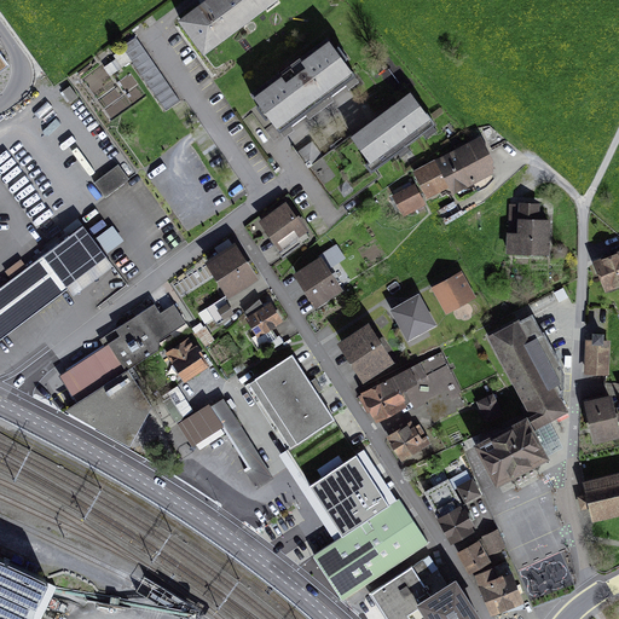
[(284,0),(212,0),(178,25),(204,61),(284,0)]
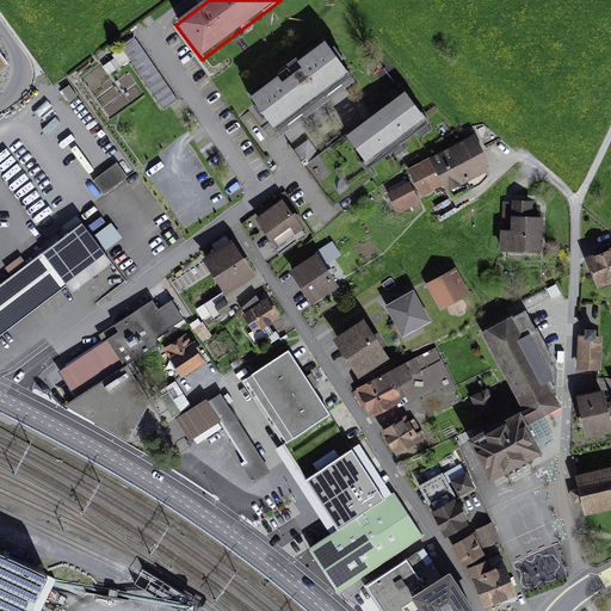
[(178,100),(134,38),(119,47),(162,110),(178,100)]
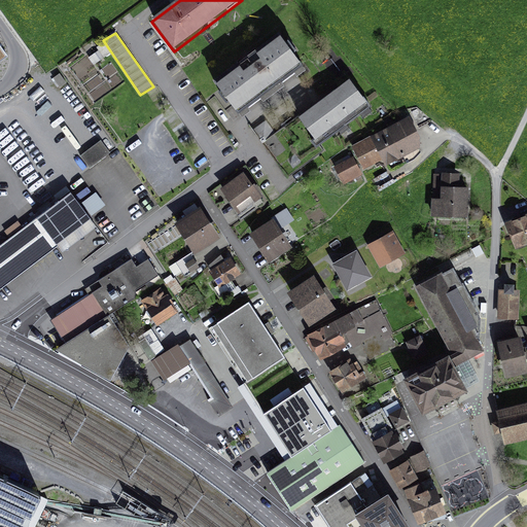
[(285,41),(279,35),(216,81),(216,86),(234,111),(232,113),(237,118),(303,70),(284,44),(285,41)]
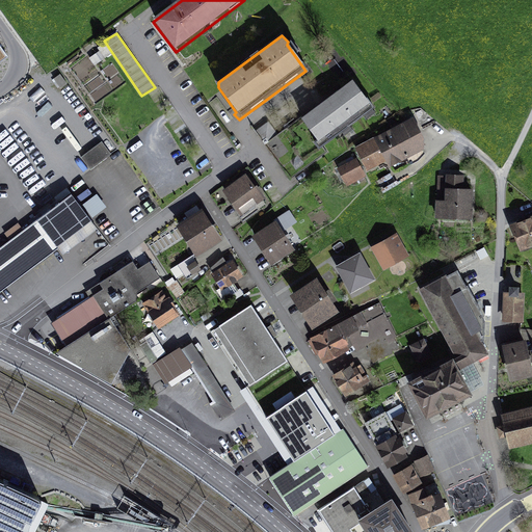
[(68,84),(60,74),(54,79),(61,88),(68,84)]
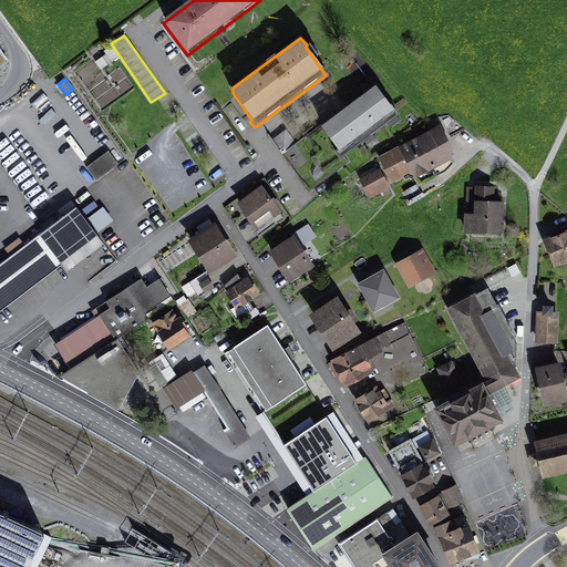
[(399,116),(377,86),(321,129),(338,151),(334,154),(340,161),(399,116)]
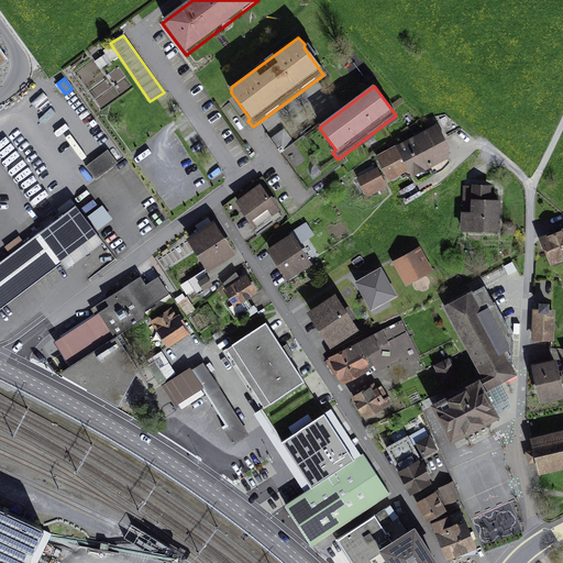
[(449,148),(438,125),(375,158),(388,183),(408,174),(411,179),(449,161),(449,148)]
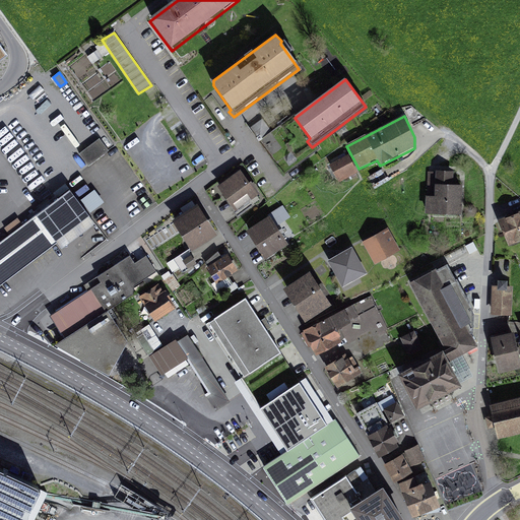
[(90,144),(78,152),(88,166),(109,150),(100,137),(90,144)]
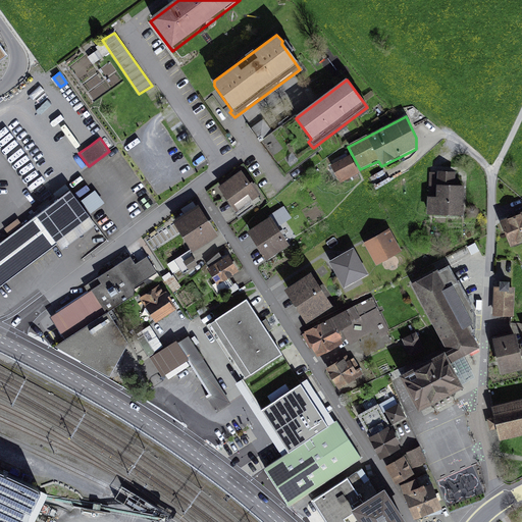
[(350,156),(330,166),(341,185),(359,174),(350,156)]
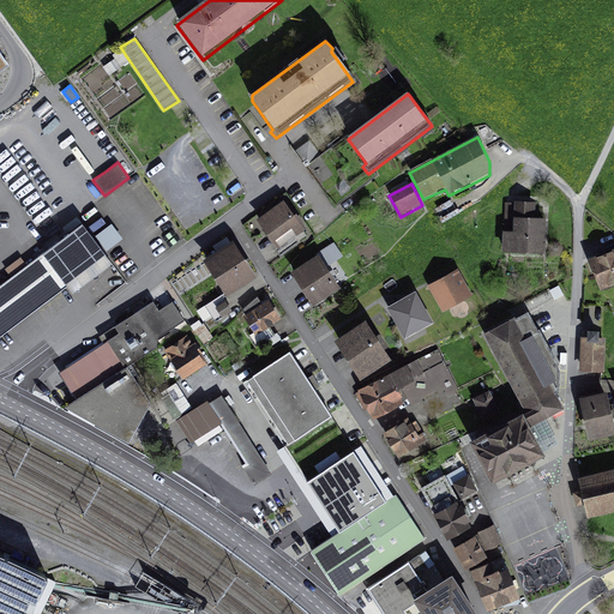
[(284,198),(257,217),(278,247),(308,226),(296,210),(294,212),(284,198)]
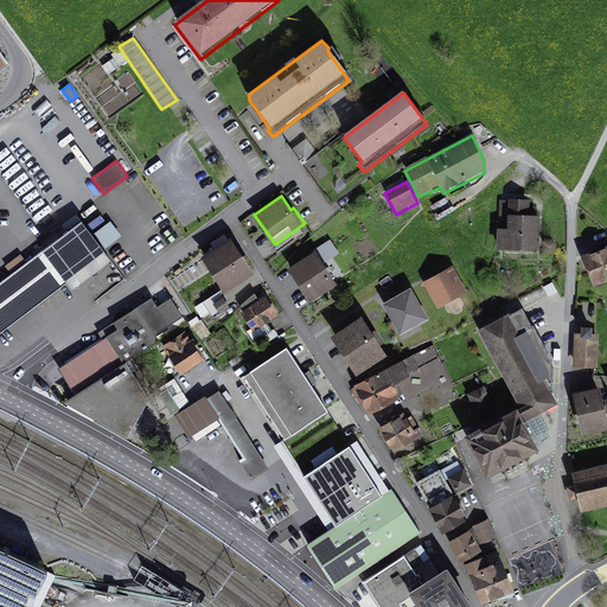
[(540,248),(541,212),(529,211),(529,197),(509,196),(508,227),(498,225),(497,246),(540,248)]
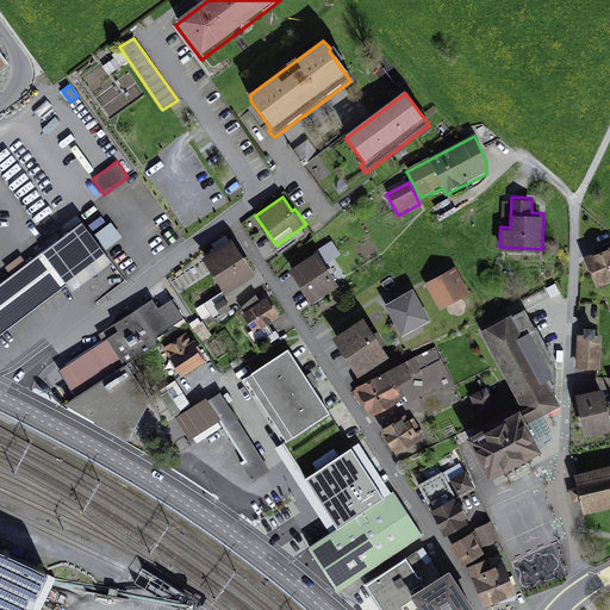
[(53,243),(0,282),(0,334),(67,284),(73,291),(112,261),(78,216),(50,237),(53,243)]
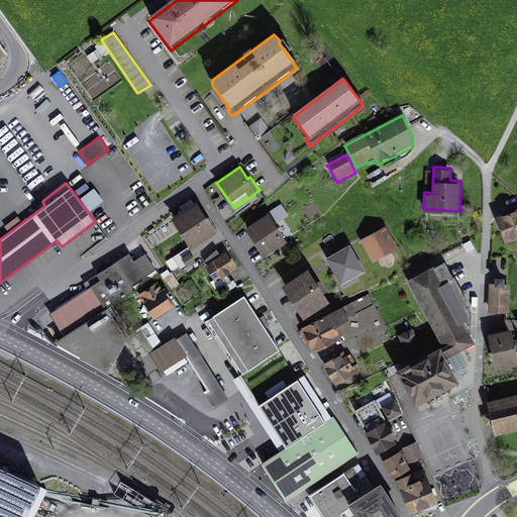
[(95,189),(81,199),(90,212),(104,202),(95,189)]
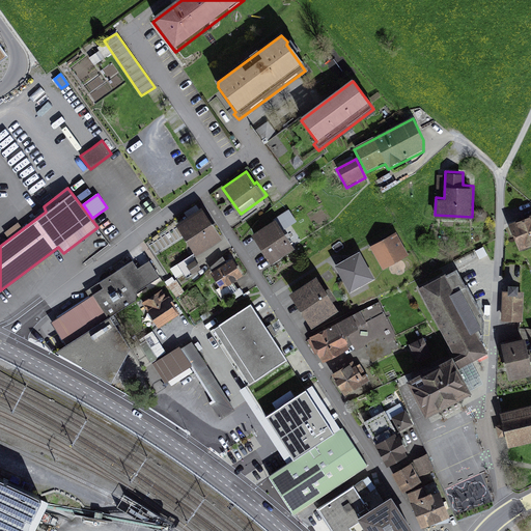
[(202,205),(175,222),(196,253),(222,236),(202,205)]
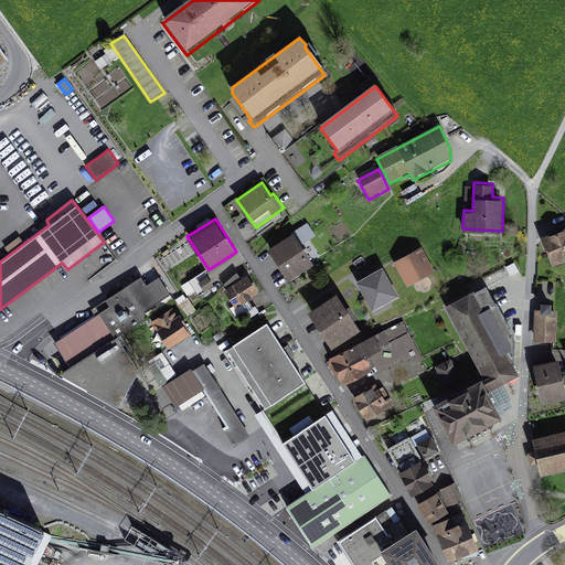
[(306,222),(294,231),(299,240),(311,231),(306,222)]
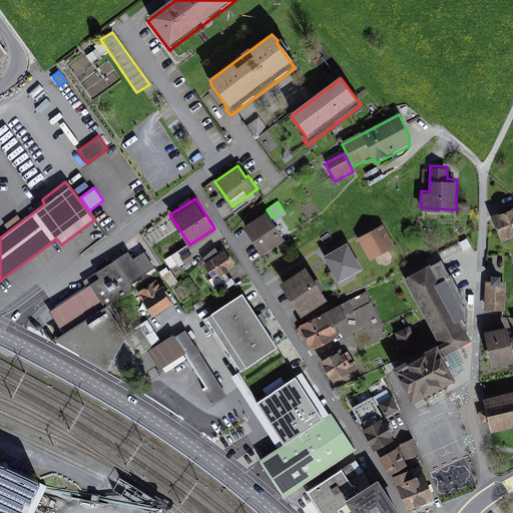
[(512,205),(491,213),(502,239),(511,236),(511,235),(512,233),(512,205)]
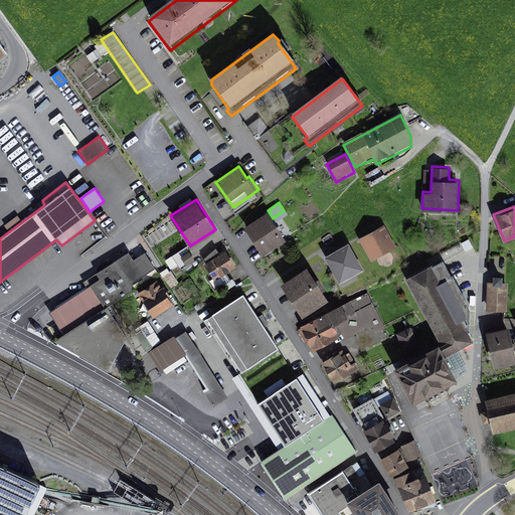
[(268,210),(244,225),(263,253),(286,239),(273,218),(268,210)]
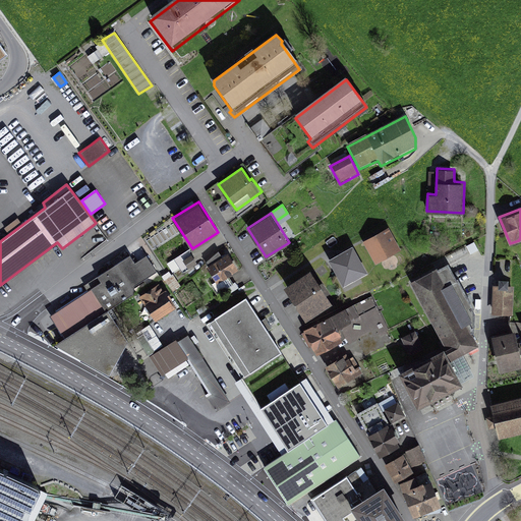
[(389,227),(363,240),(375,264),(401,249),(389,227)]
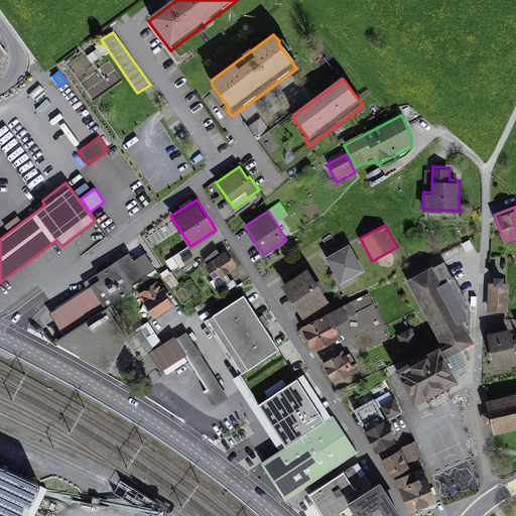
[(350,243),(326,256),(340,282),(364,269),(350,243)]
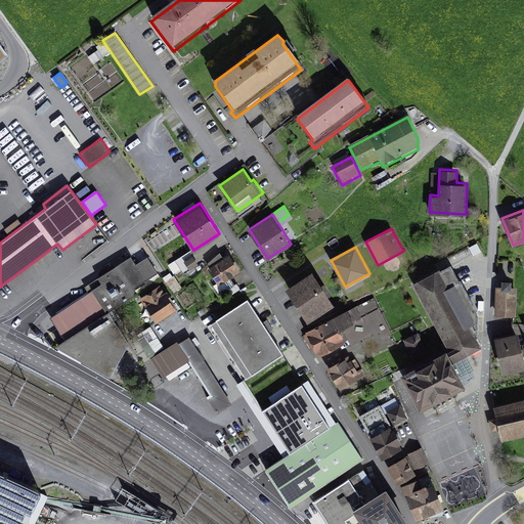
[(174,260),(183,273),(199,264),(192,255),(191,256),(188,251),(174,260)]
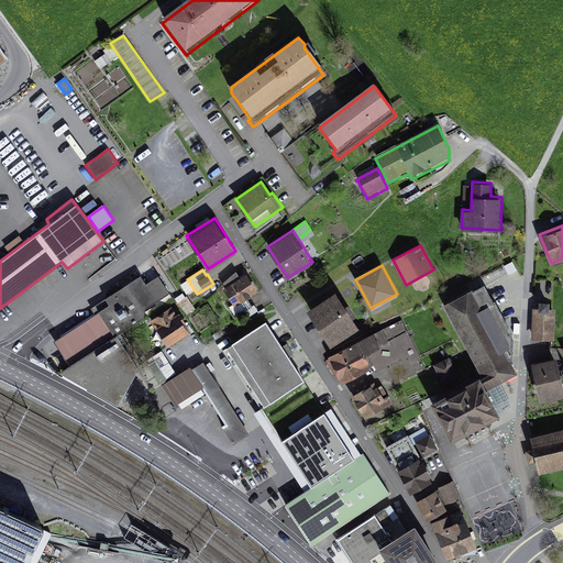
[(223,288),(234,306),(258,290),(246,273),(240,277),(236,271),(222,283),(224,287),(223,288)]
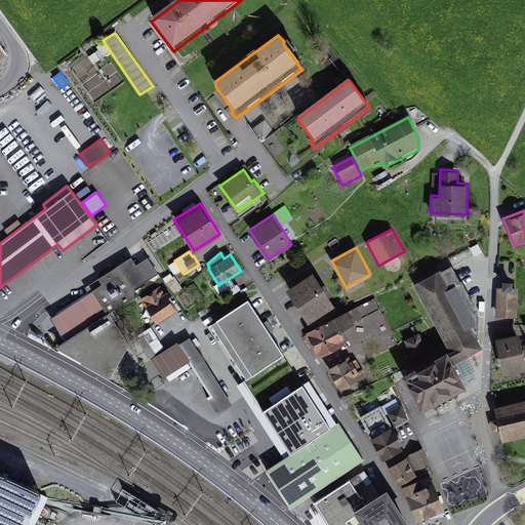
[(50,317),(64,339),(134,295),(136,286),(158,272),(147,257),(135,265),(130,257),(97,277),(98,278),(85,287),(89,293),(50,317)]
